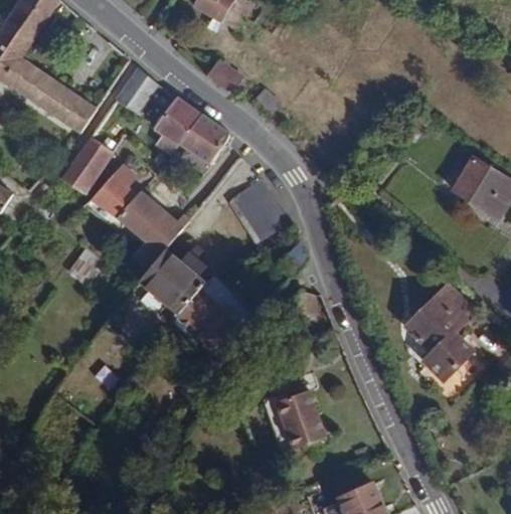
[(20,0),(0,29),(0,77),(5,81),(22,57),(60,2),(57,0),(20,0)]
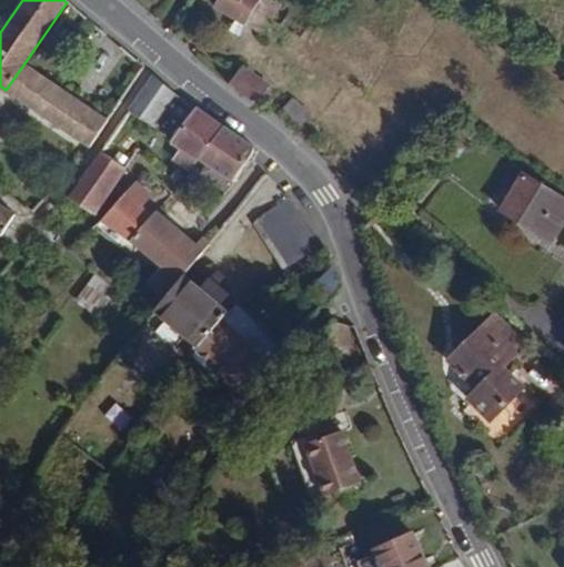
[(260,34),(279,4),(272,0),(217,0),(213,7),(233,19),(244,24),(260,34)]
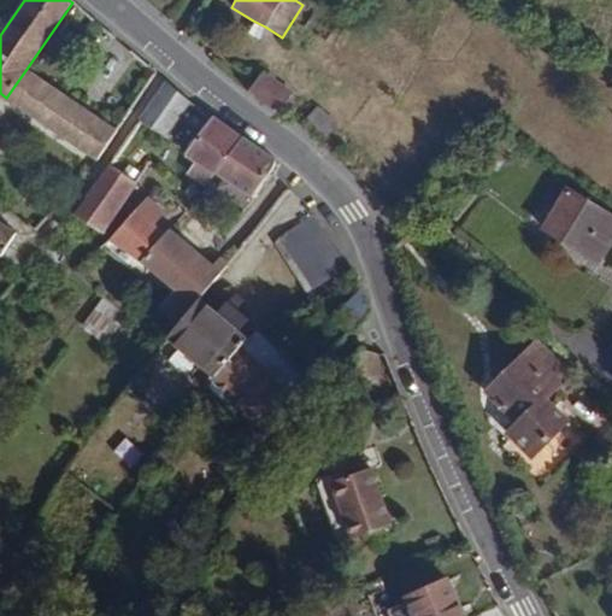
[(265,27),(253,21),(246,34),(257,40),(265,27)]
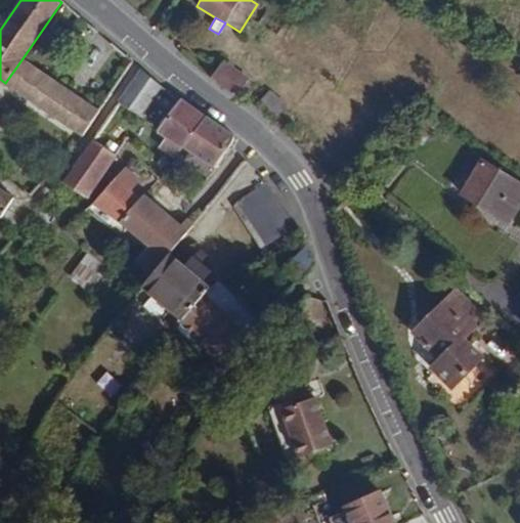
[(96,110),(23,58),(5,83),(80,133),(96,110)]
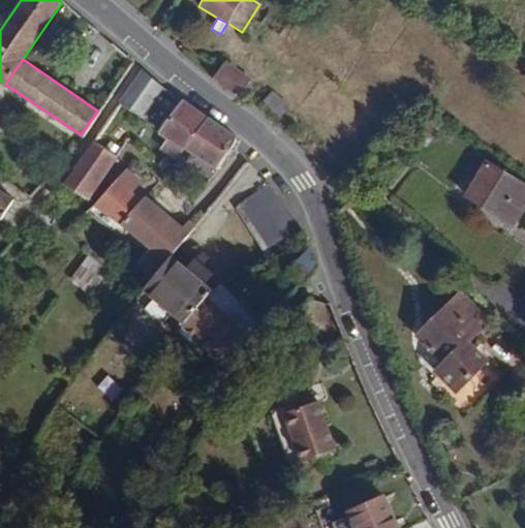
[(250,81),(225,62),(213,79),(238,97),(250,81)]
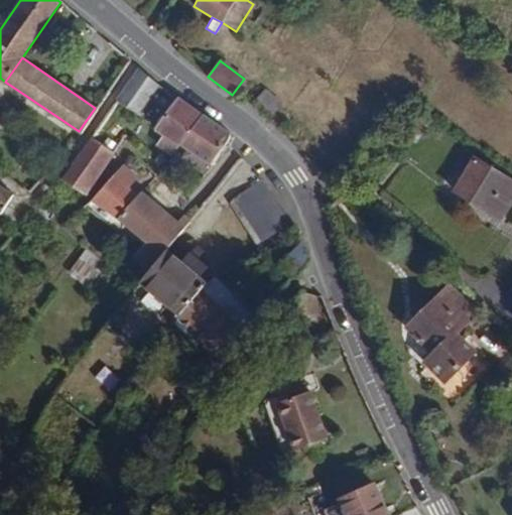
[(137,114),(158,84),(136,69),(115,98),(137,114)]
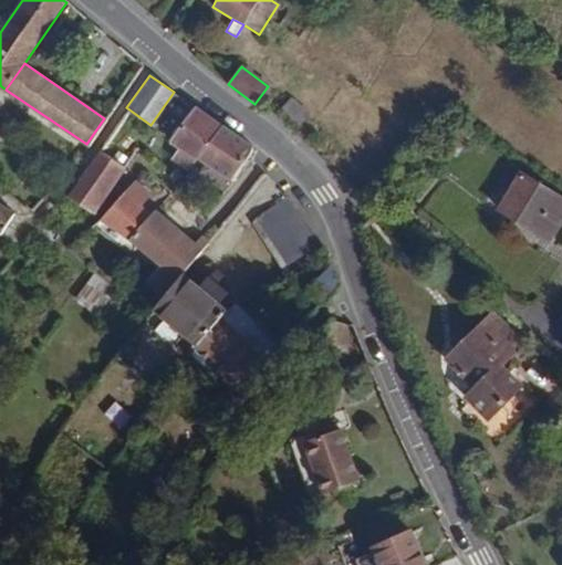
[(306,111),(290,96),(280,107),(295,123),(306,111)]
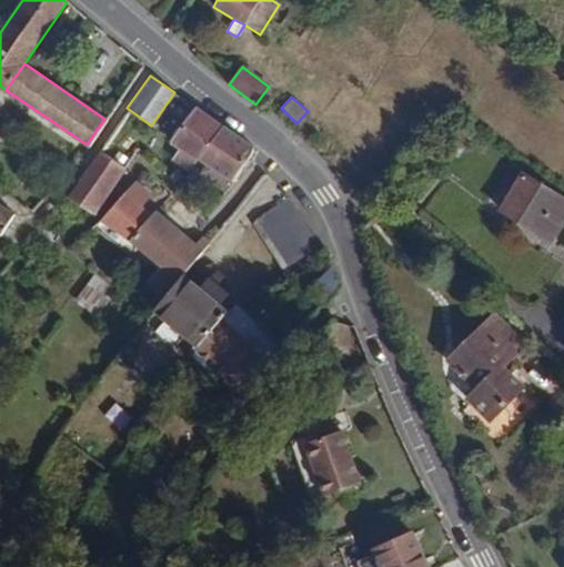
[(200,161),(227,125),(195,103),(194,105),(167,142),(177,150),(170,160),(185,172),(195,159),(200,161)]
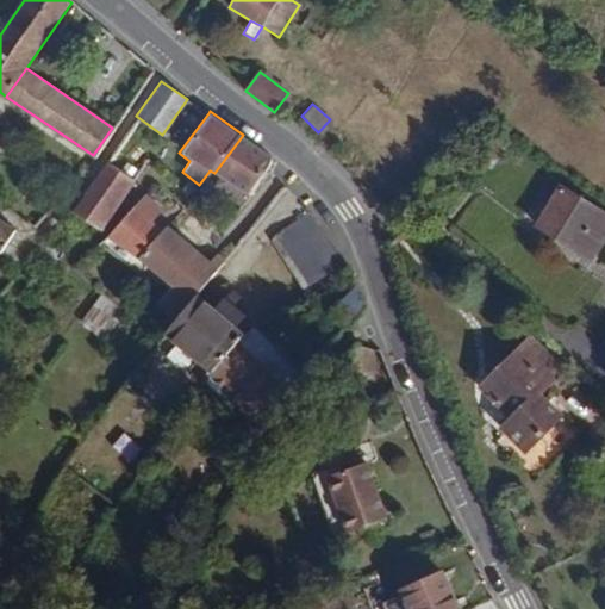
[(272,166),(268,154),(243,135),(214,173),(225,181),(217,192),(239,209),(272,166)]
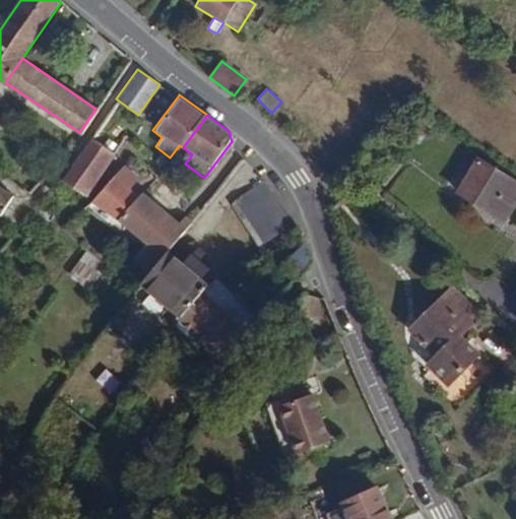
[(86,195),(116,154),(92,137),(63,179),(86,195)]
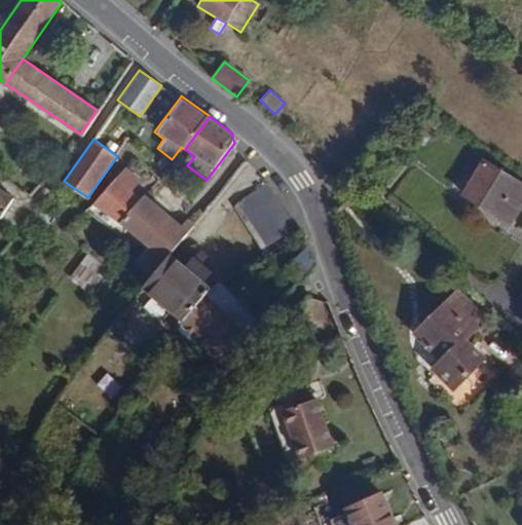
[(510,225),(521,203),(521,181),(482,157),(459,194),(510,225)]
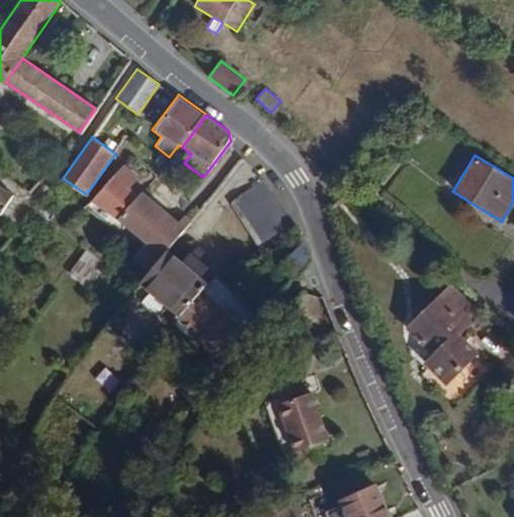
[(170,217),(143,193),(138,198),(126,188),(135,179),(121,167),(92,201),(146,244),(134,259),(150,273),(170,251),(186,231),(179,225),(170,217)]
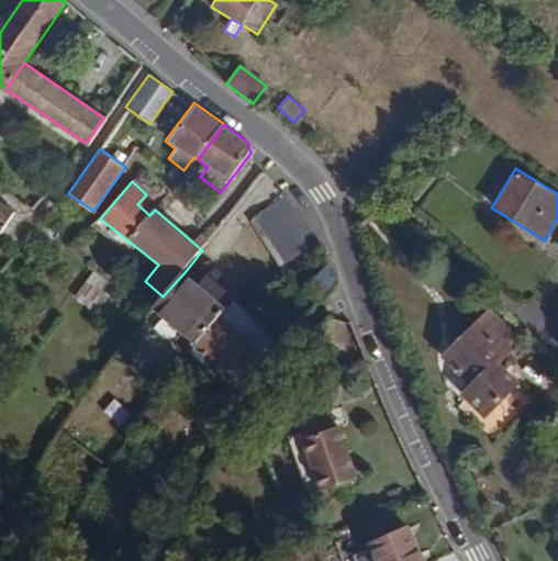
[(312,245),(282,198),(246,220),(275,267),(312,245)]
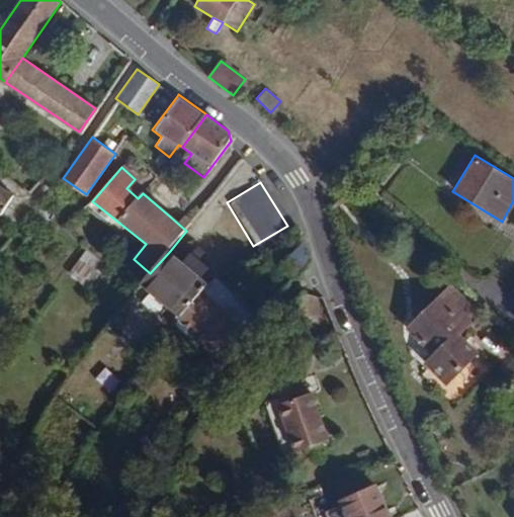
[(0,207),(10,193),(0,186),(0,207)]
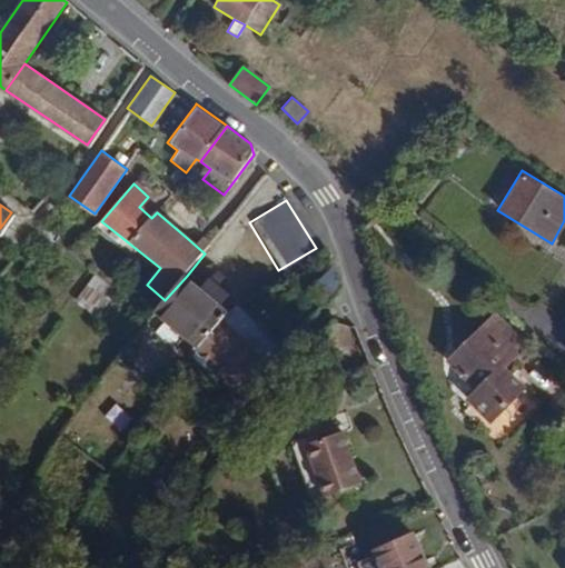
[(205,253),(212,245),(205,238),(197,247),(205,253)]
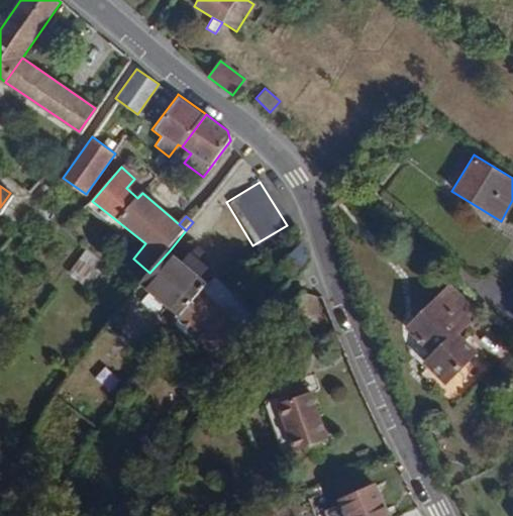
[(312,256),(299,244),(278,265),(290,278),(312,256)]
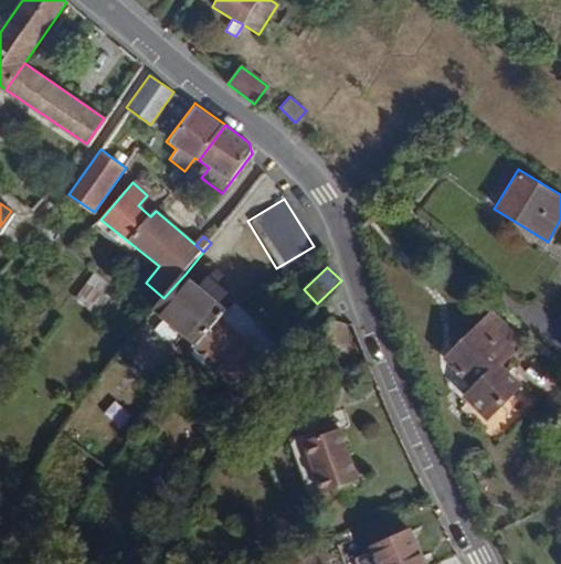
[(220,302),(202,288),(186,274),(163,298),(155,308),(197,346),(228,310),(220,302)]
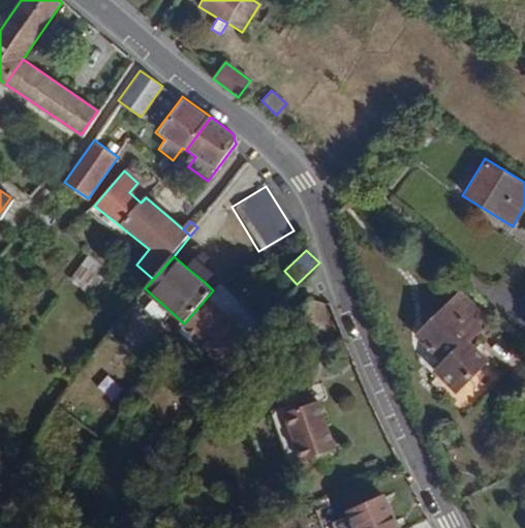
[(213,275),(196,260),(189,270),(206,283),(213,275)]
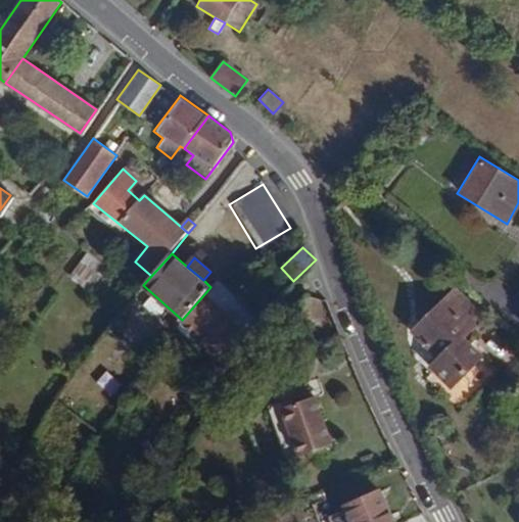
[(452,389),(483,359),(462,337),(483,317),(454,286),(408,331),(434,359),(428,365),(452,389)]
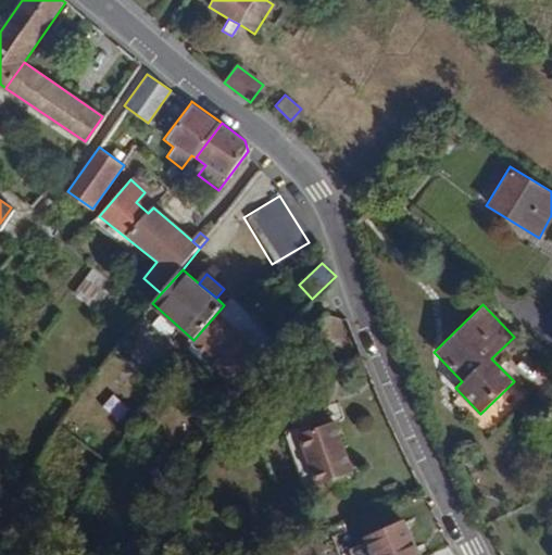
[(354,474),(335,421),(297,434),(317,488),(354,474)]
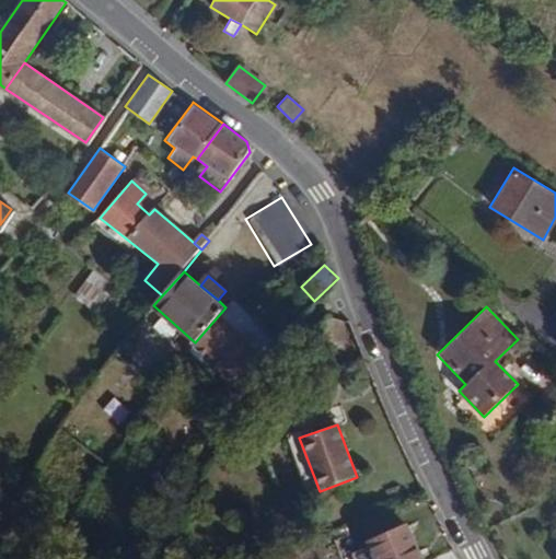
[(423,558),(407,524),(366,543),(373,558),(423,558)]
